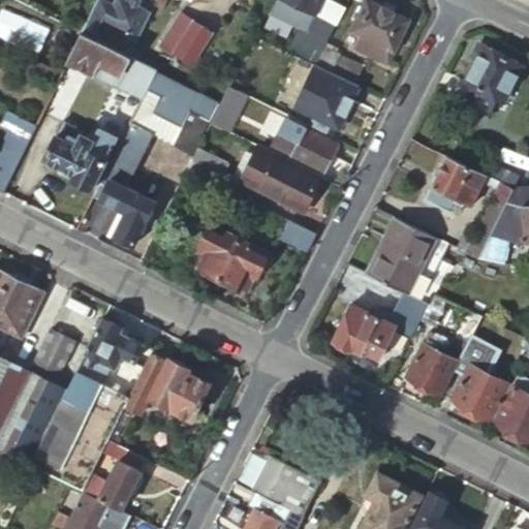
[(288,12),(292,3),(286,0),(274,0),(272,4),(288,12)]
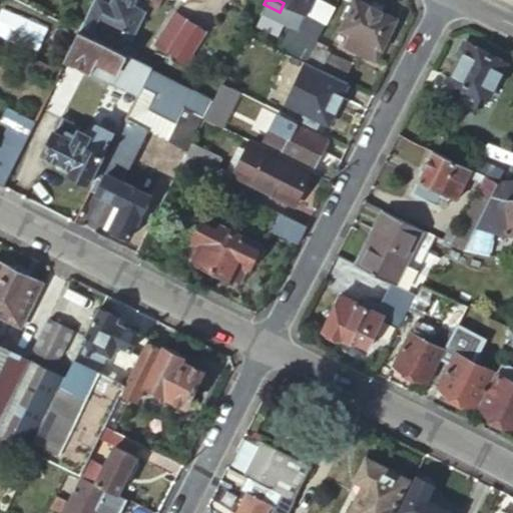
[(317,42),(337,0),(278,0),(284,3),(303,13),(284,50),(306,61),(317,42)]
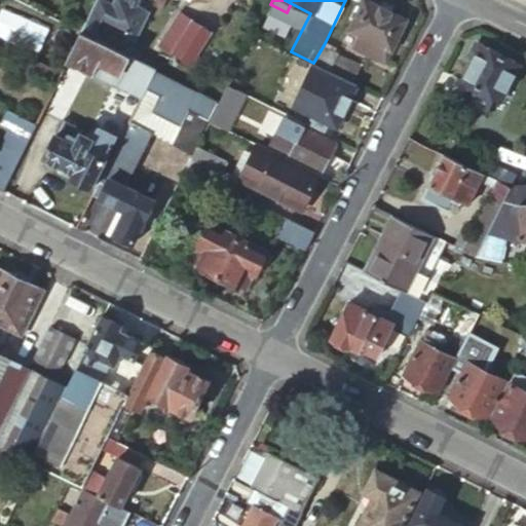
[(355,35),(349,47),(382,65),(404,22),(363,0),(347,31),(355,35)]
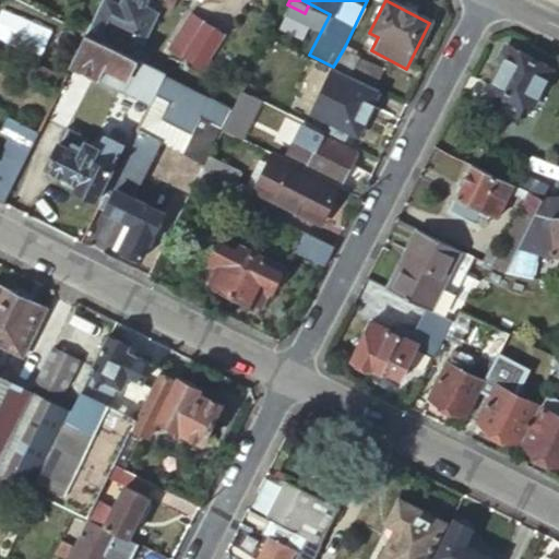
[(115,14),(99,7),(92,23),(87,33),(137,58),(154,23),(119,4),(115,14)]
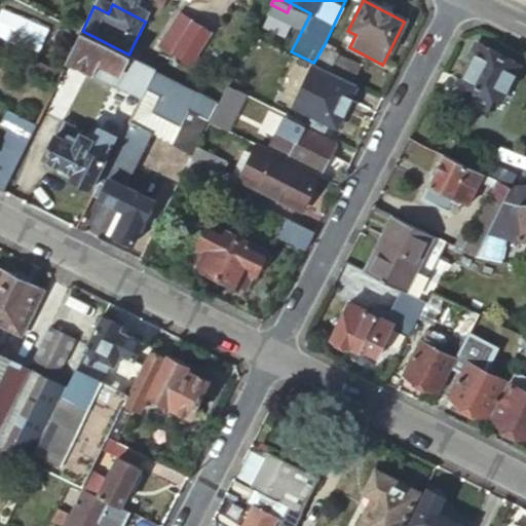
[(178,13),(162,46),(176,53),(192,21),(178,13)]
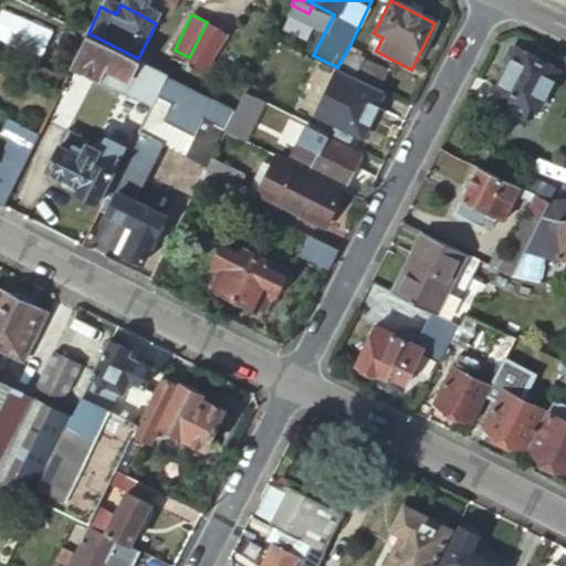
[(77,16),(73,25),(88,33),(93,23),(77,16)]
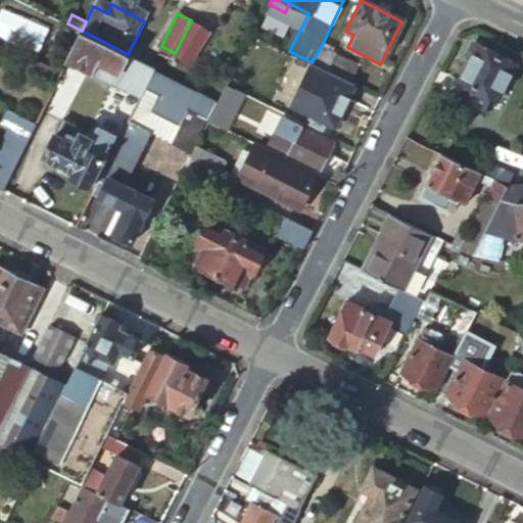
[(209,30),(191,20),(175,53),(193,62),(209,30)]
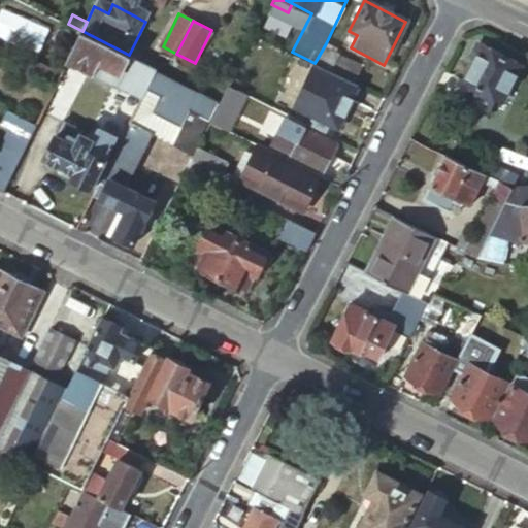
[(52,46),(70,56),(83,31),(68,24),(64,22),(52,46)]
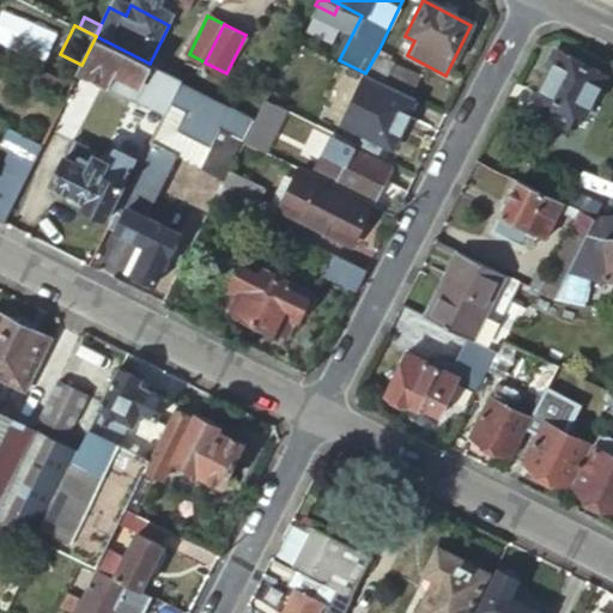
[(82,65),(78,71),(107,85),(108,83),(114,72),(131,80),(126,91),(165,113),(181,80),(150,64),(96,36),(82,65)]
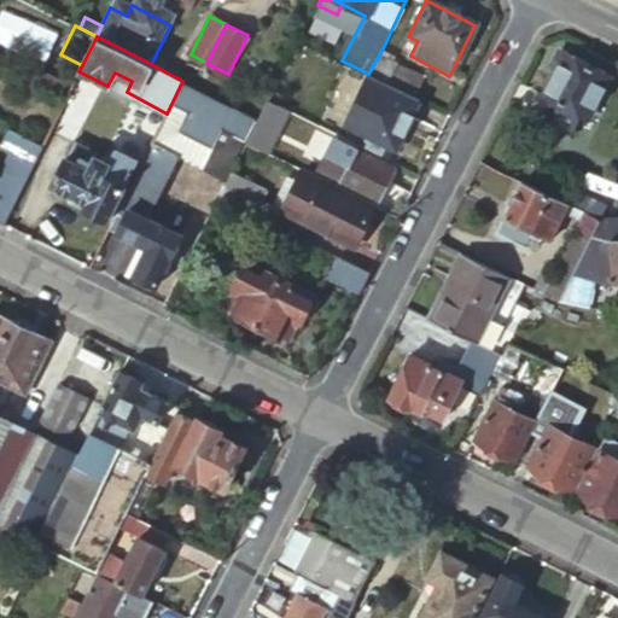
[(368,74),(366,77),(384,87),(395,64),(396,64),(391,62),(394,57),(382,51),(368,74)]
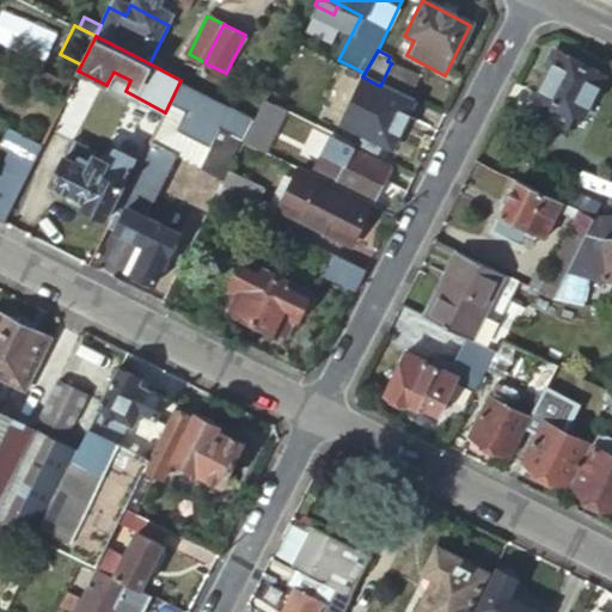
[(545,63),(551,67),(558,53),(551,50),(545,63)]
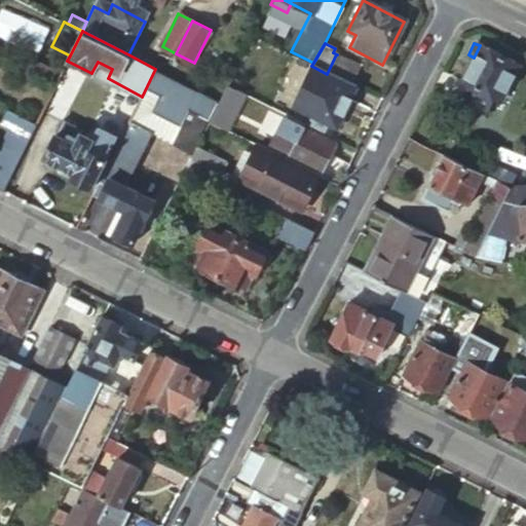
[(480,45),(474,58),(461,82),(467,85),(460,101),(486,112),(493,98),(500,101),(518,65),(480,45)]
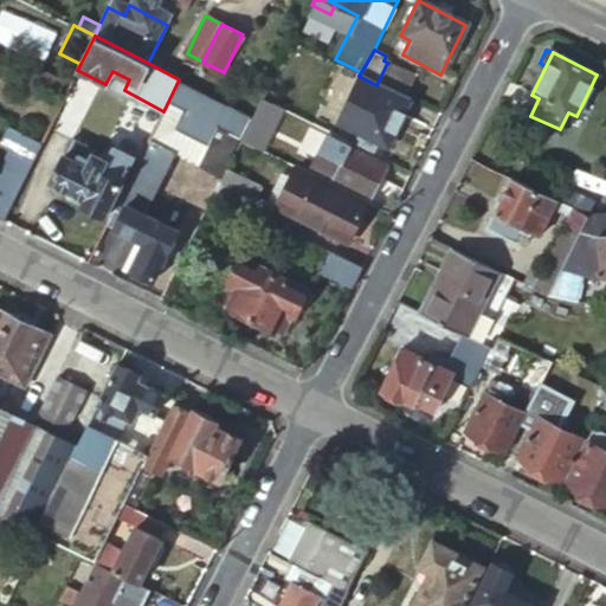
[(387,63),(376,85),(403,98),(413,77),(387,63)]
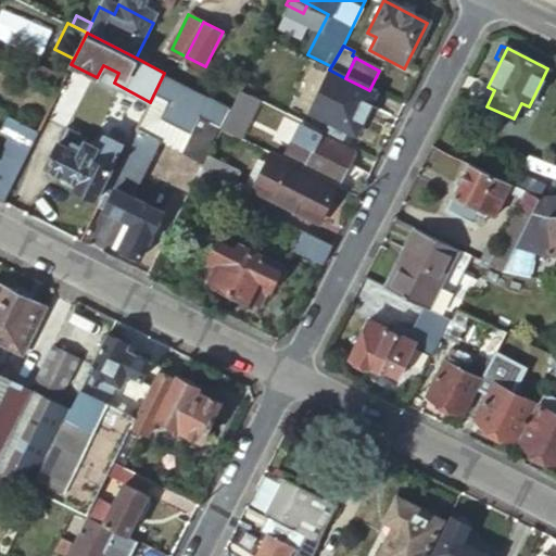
[(103,65),(98,75),(114,83),(118,73),(103,65)]
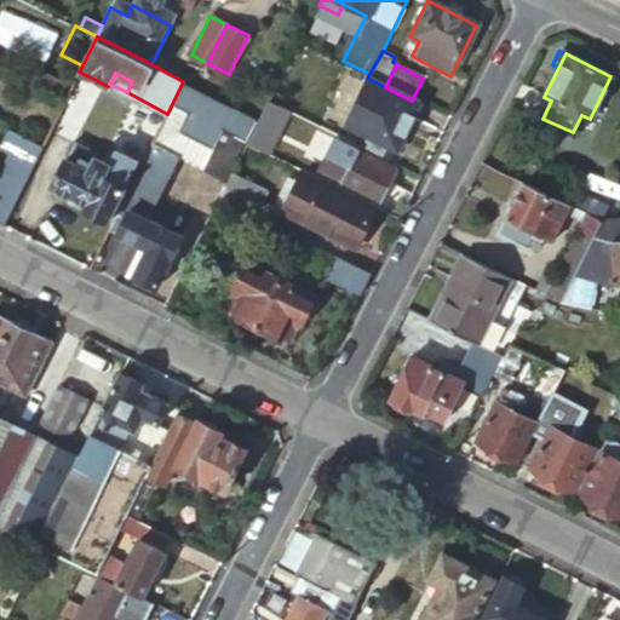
[(392,154),(418,104),(412,101),(385,87),(367,78),(344,121),(326,112),(317,126),(336,136),(342,126),(392,154)]
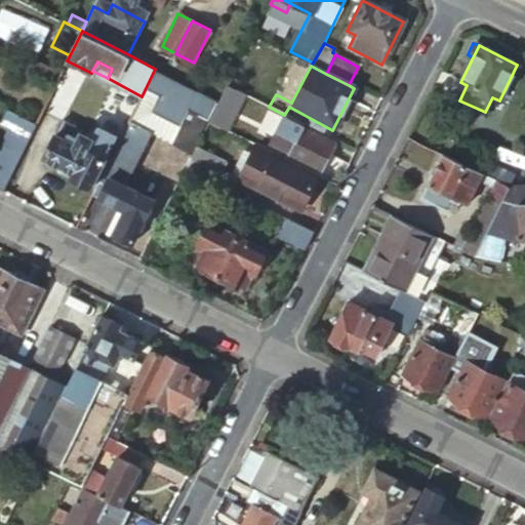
[(170,143),(191,153),(195,145),(207,121),(217,101),(167,75),(151,108),(151,109),(179,123),(170,142),(170,143)]
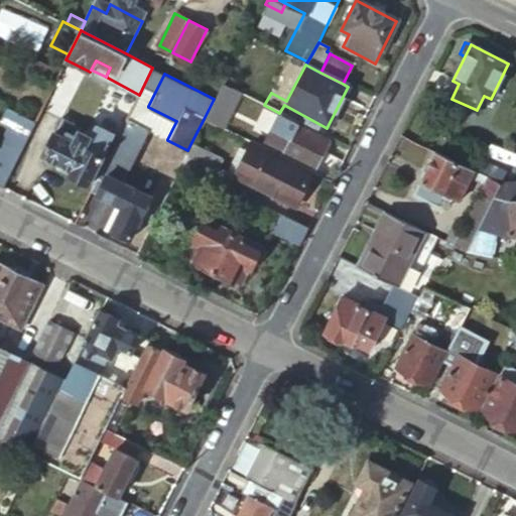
[(214,99),(204,119),(220,127),(239,92),(223,83),(214,99)]
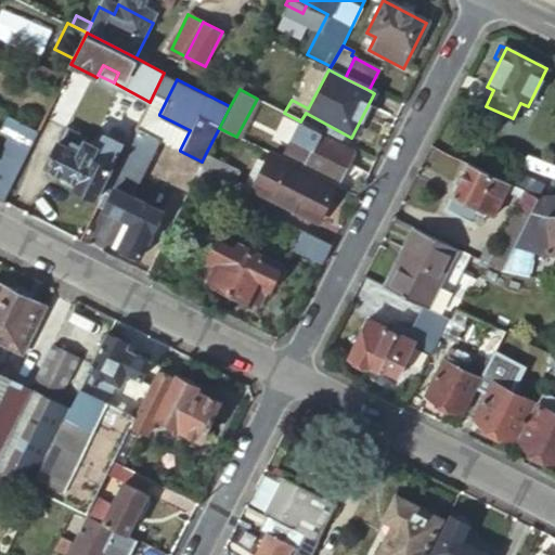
[(159,114),(146,107),(137,127),(159,140),(180,150),(190,130),(159,115),(159,114)]
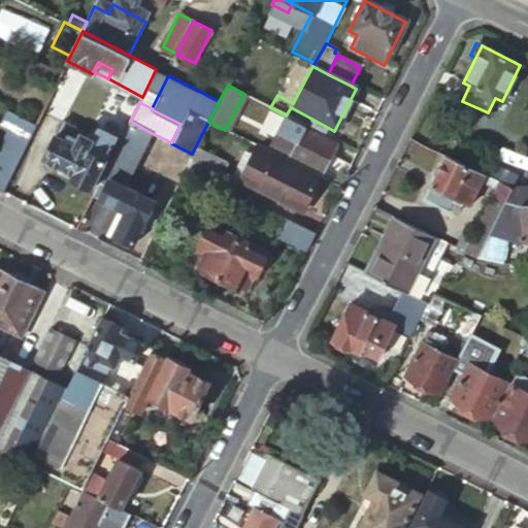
[(0,125),(9,131),(0,149),(0,190),(2,192),(37,123),(8,109),(0,125)]
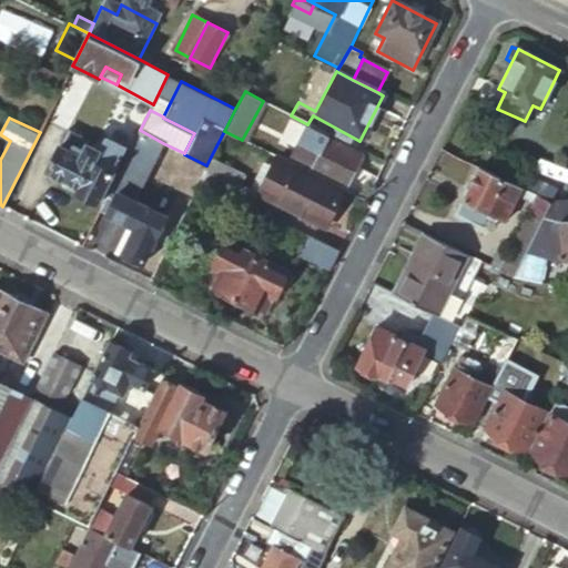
[(324,139),(303,128),(300,134),(321,145),(324,139)]
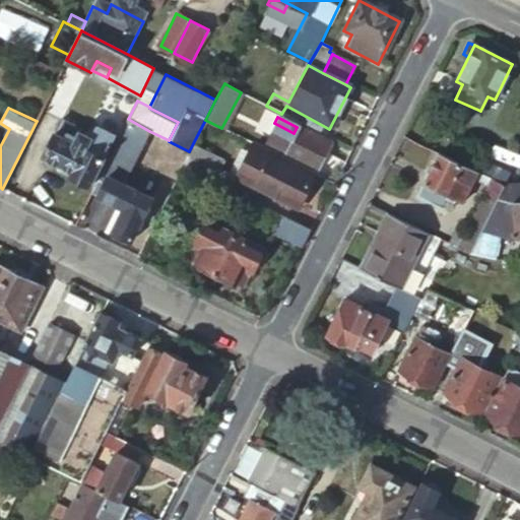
[(62,119),(43,154),(70,170),(68,175),(89,185),(115,135),(96,125),(90,135),(81,130),(81,129),(62,119)]
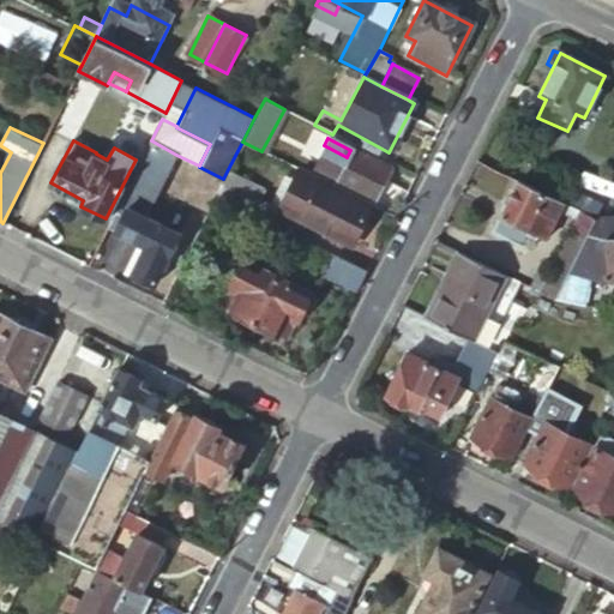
[(176,155),(151,140),(143,157),(150,161),(168,170),(176,155)]
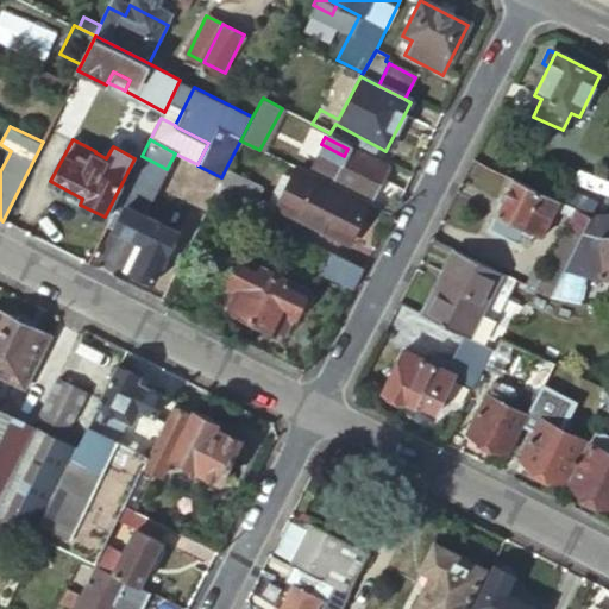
[(321,144),(314,157),(338,169),(331,180),(331,182),(369,202),(387,170),(347,149),(344,156),(321,144)]
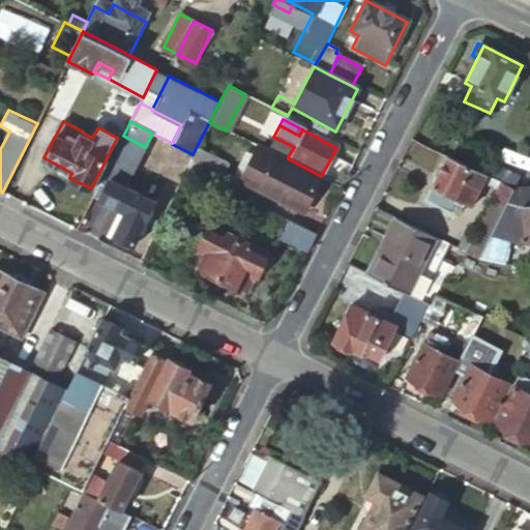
[(123,136),(94,195),(99,198),(122,153),(129,139),(123,136)]
